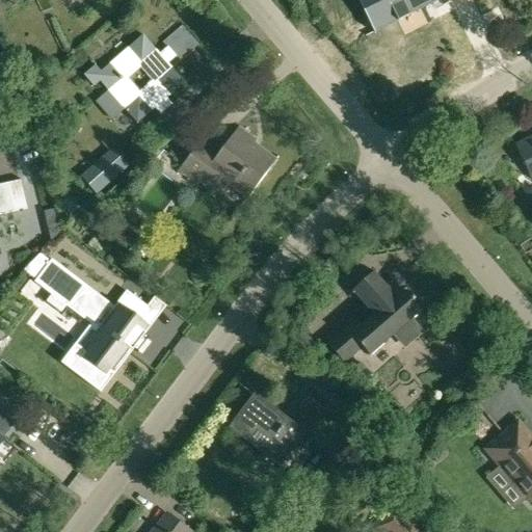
[(384,0),(396,23),(397,22),(420,10),(440,0),(384,0)]
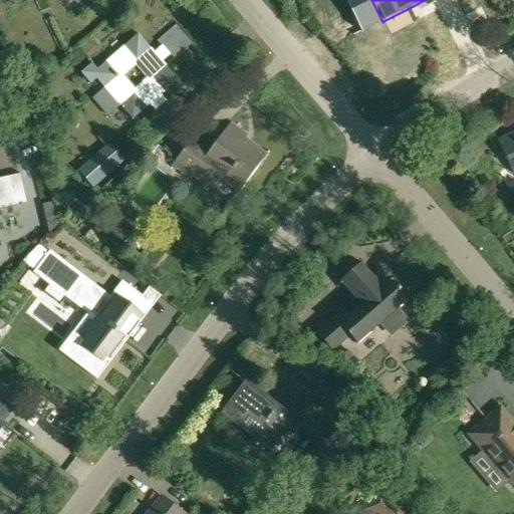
[(192,44),(175,25),(157,41),(162,47),(155,53),(138,34),(96,69),(91,63),(80,73),(90,84),(95,79),(132,120),(149,105),(155,111),(166,102),(161,96),(178,81),(161,61),(169,55),(173,61),(192,44)]
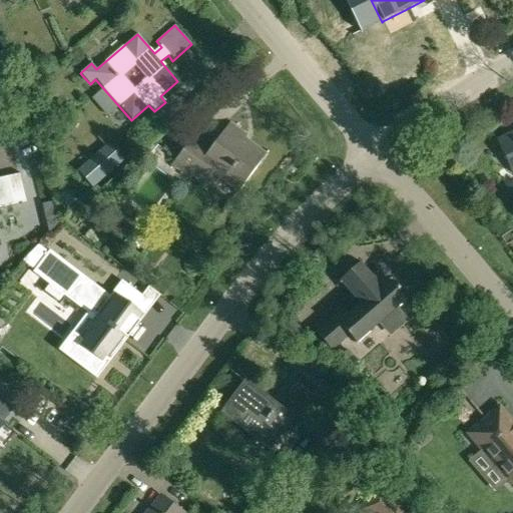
[(192,176),(204,184),(213,172),(239,191),(268,152),(229,124),(210,150),(193,137),(172,165),(190,178),(192,176)]
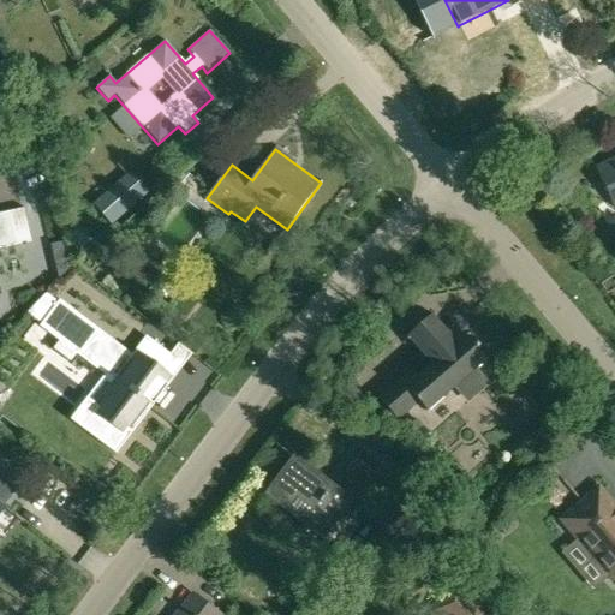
[(614,161),(596,171),(610,201),(598,208),(605,224),(609,226),(614,227),(614,226),(614,161)]
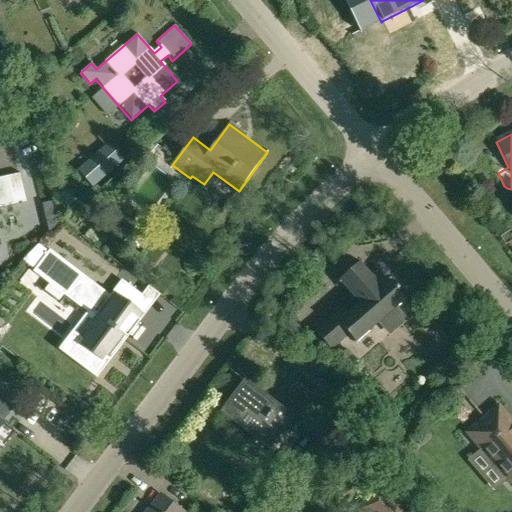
[(108,143),(77,170),(93,188),(124,161),(108,143)]
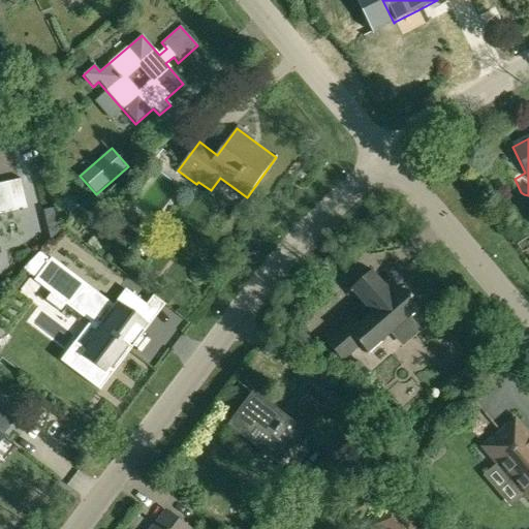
[(0,214),(28,209),(22,180),(0,184),(0,214)]
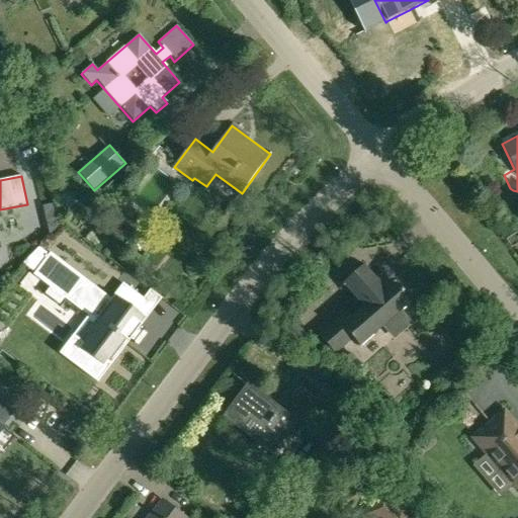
[(69,192),(60,200),(70,210),(79,202),(69,192)]
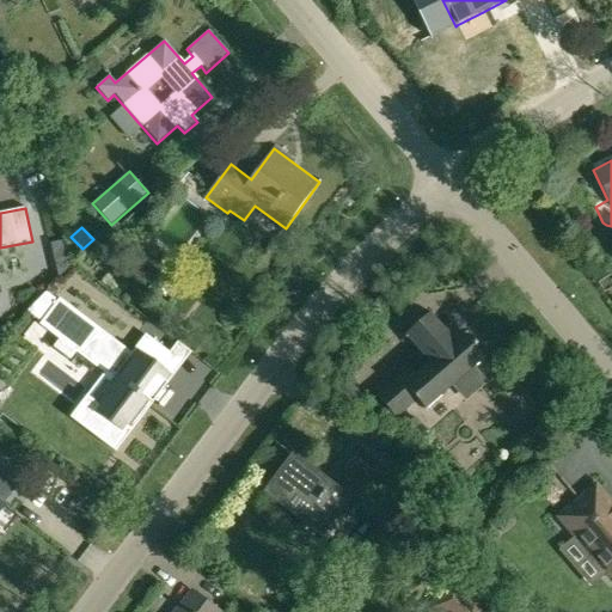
[(67,240),(51,244),(59,280),(72,267),(67,240)]
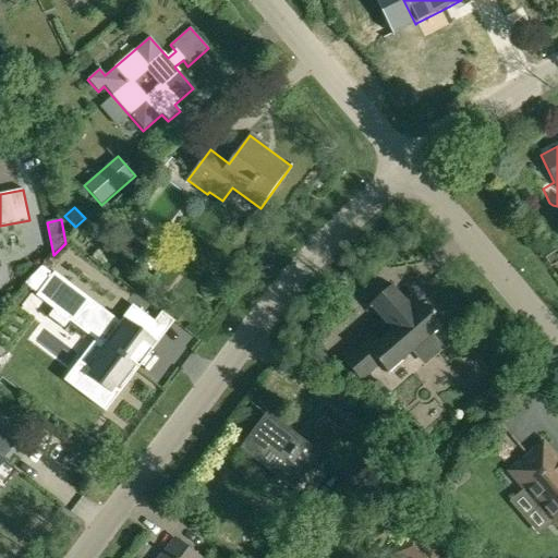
[(43,266),(24,284),(38,294),(52,275),(43,266)]
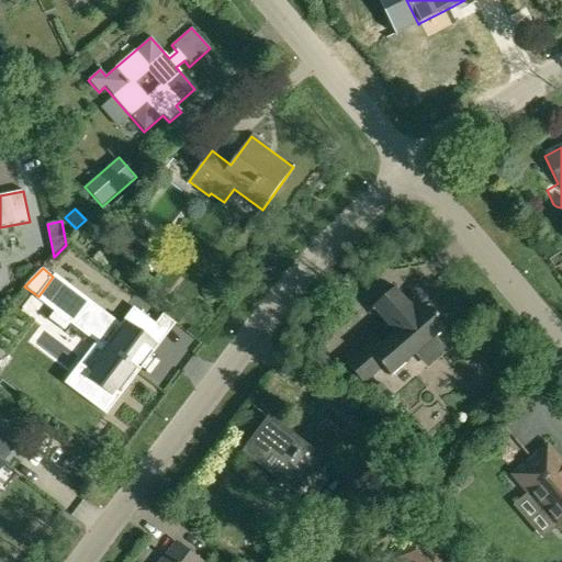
[(38,296),(36,299),(52,310),(46,317),(47,318),(48,317),(62,328),(62,329),(63,329),(65,326),(68,322),(92,340),(103,349),(74,390),(101,411),(135,364),(139,368),(144,371),(145,370),(141,367),(150,353),(155,357),(155,356),(152,353),(148,350),(170,321),(173,324),(175,322),(163,313),(155,323),(132,304),(119,322),(76,291),(55,274),(53,277),(38,296)]
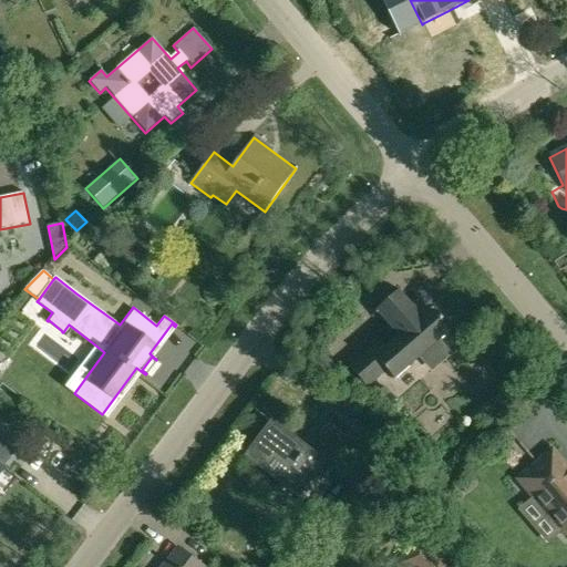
[(378,342),(349,368),(366,388),(385,371),(393,380),(449,332),(430,310),(428,311),(419,300),(411,307),(398,291),(375,311),(398,337),(384,350),(378,342)]
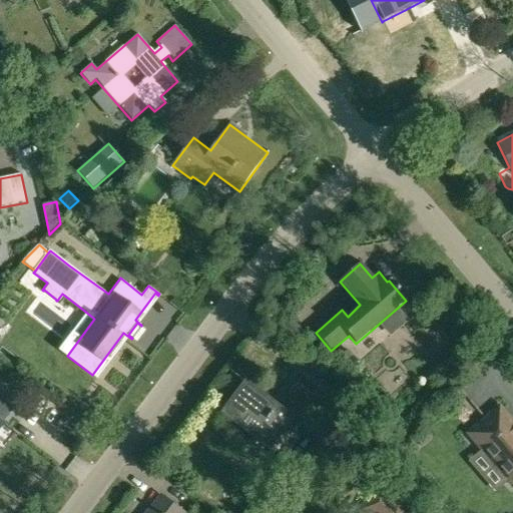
[(293,321),(282,330),(293,343),(304,333),(293,321)]
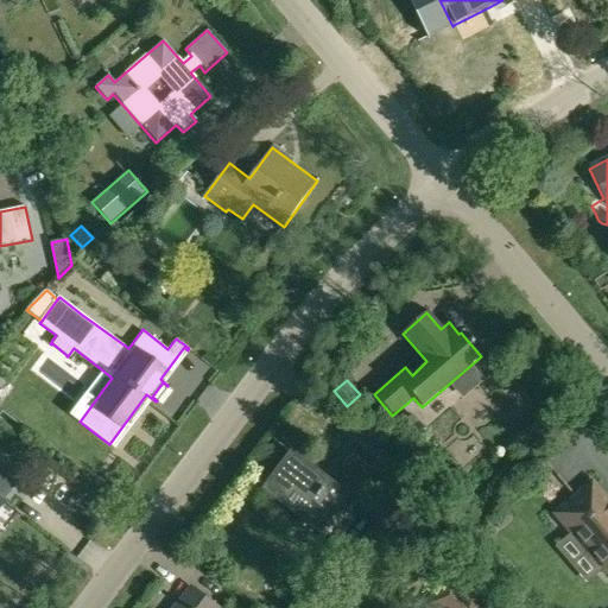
[(340,491),(286,450),(260,485),(314,526),(340,491)]
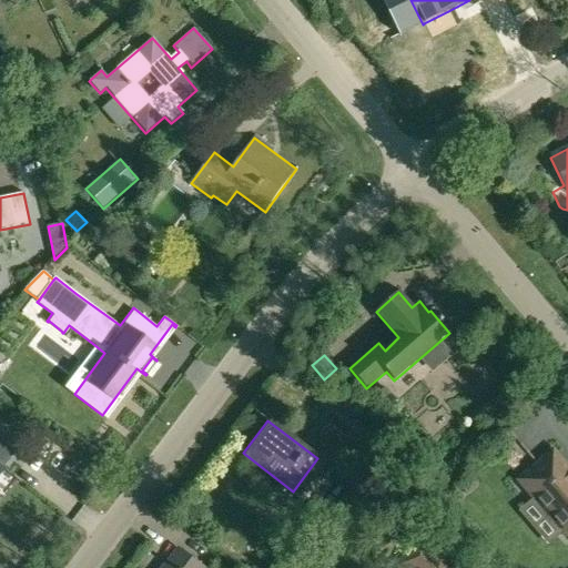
[(0,474),(4,469),(1,467),(19,444),(0,429),(0,474)]
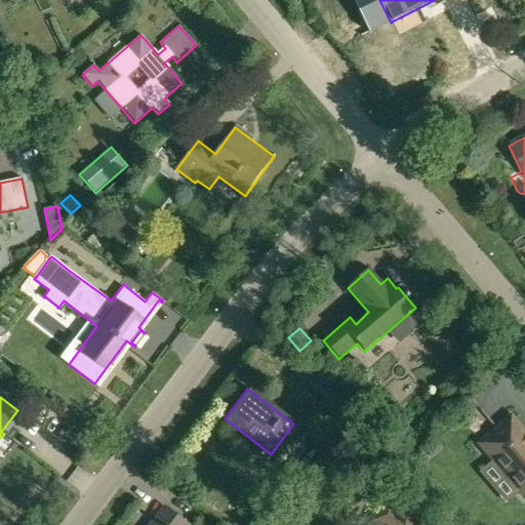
[(524,437),(524,436),(524,434),(512,418),(480,445),(493,461),(495,460),(524,494),(524,437)]
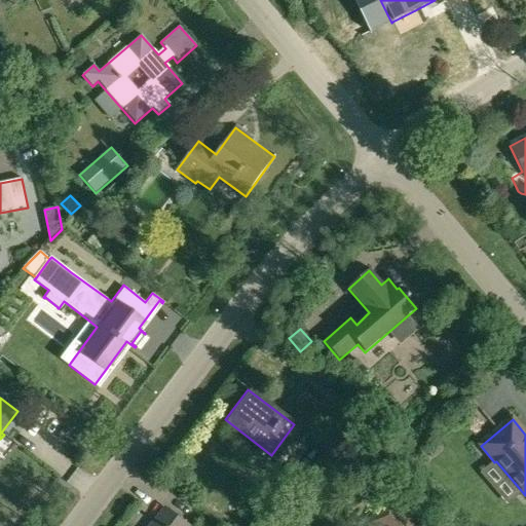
[(424,525),(391,500),(371,525),(424,525)]
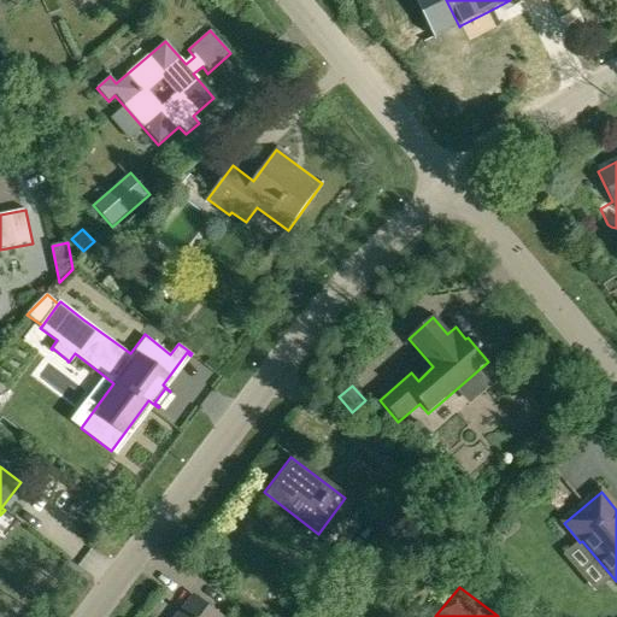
[(212,616),(216,613),(193,597),(176,616),(212,616)]
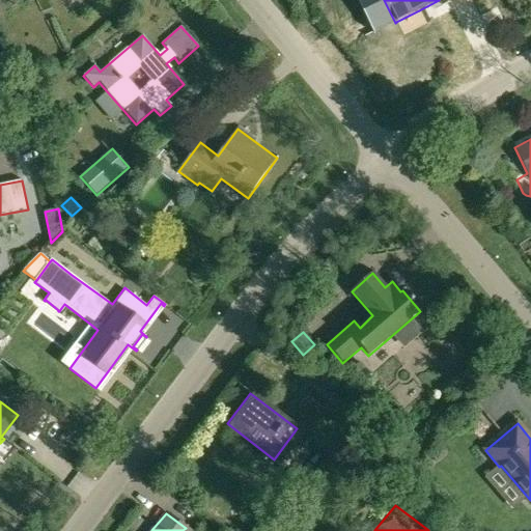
[(282,530),(285,528),(273,519),(263,530),(282,530)]
